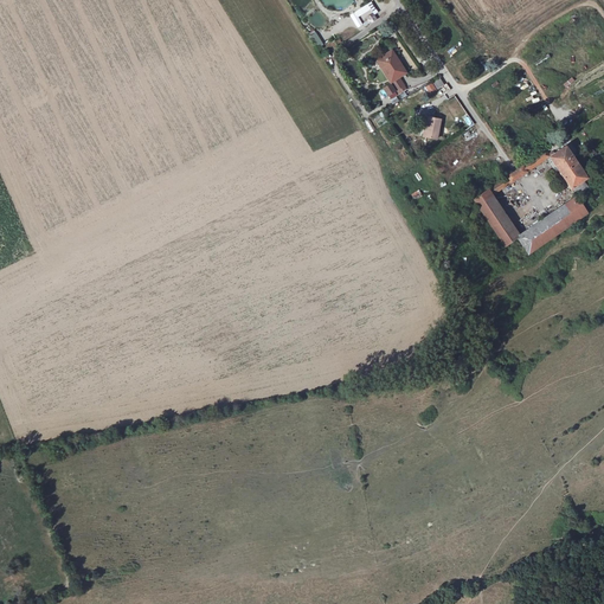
[(367,24),(379,18),(376,11),(364,18),(367,24)]
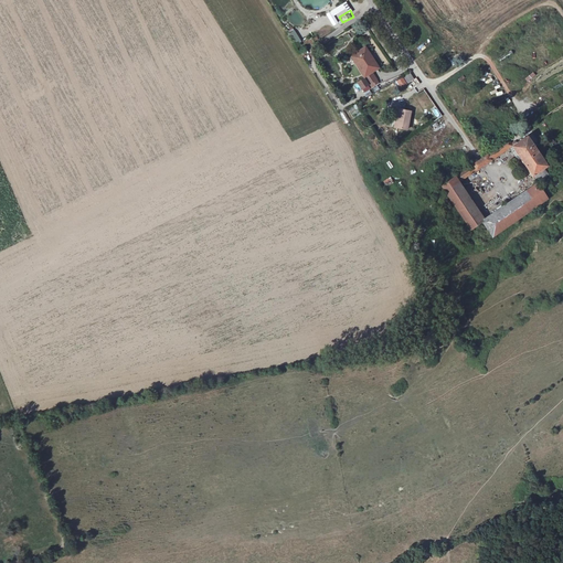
[(295,25),(290,29),(299,45),(305,42),(295,25)]
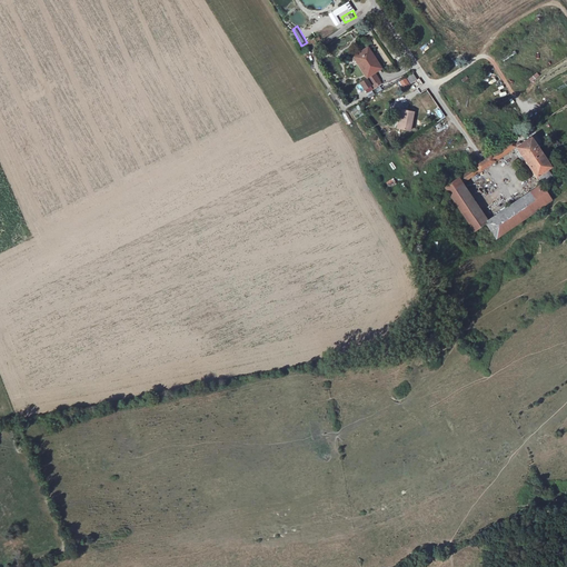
[(360,61),(369,73),(381,66),(368,47),(362,50),(366,57),(360,61)]
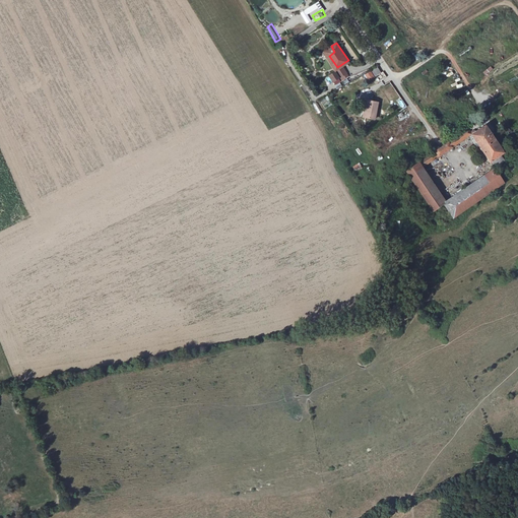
[(488,73),(495,67),(493,64),(484,70),(488,73)]
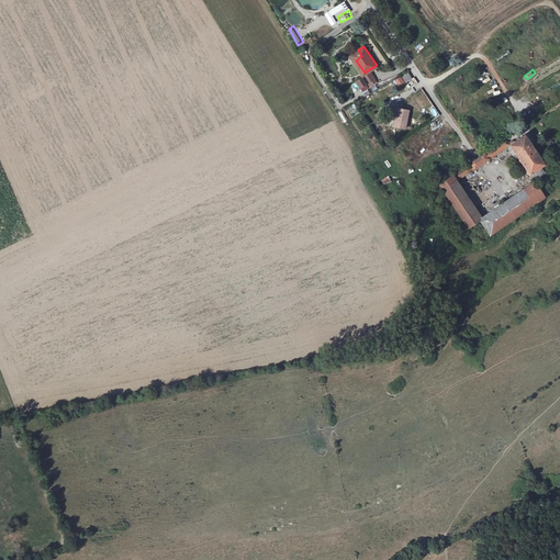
[(357,80),(364,90),(380,81),(373,70),(357,80)]
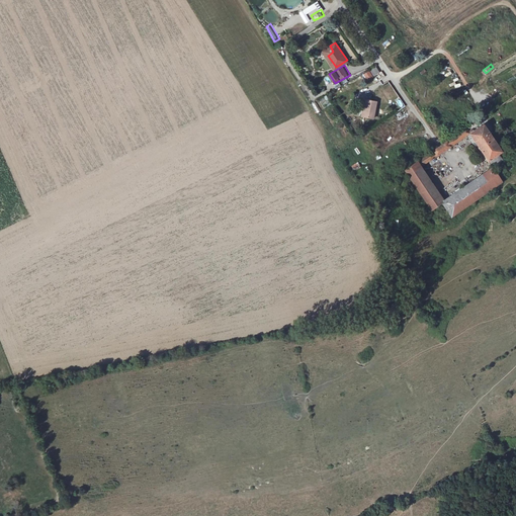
[(370,68),(373,75),(381,72),(379,65),(370,68)]
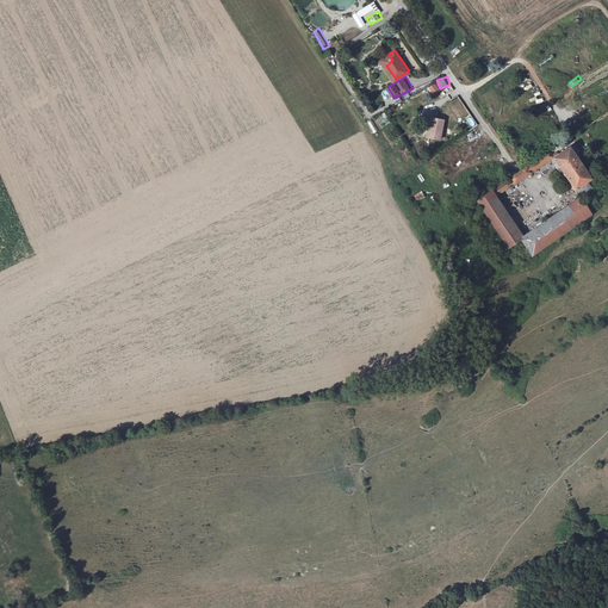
[(450,119),(435,117),(433,128),(436,129),(435,138),(446,141),(450,119)]
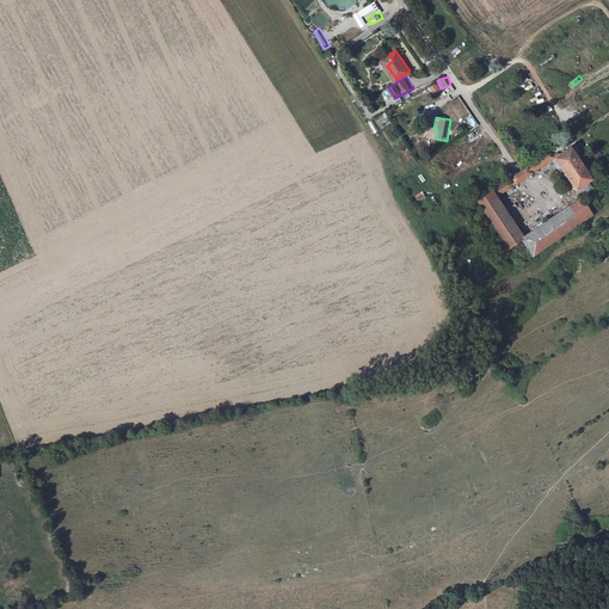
[(570,146),(554,157),(574,188),(584,182),(591,177),(570,146)]
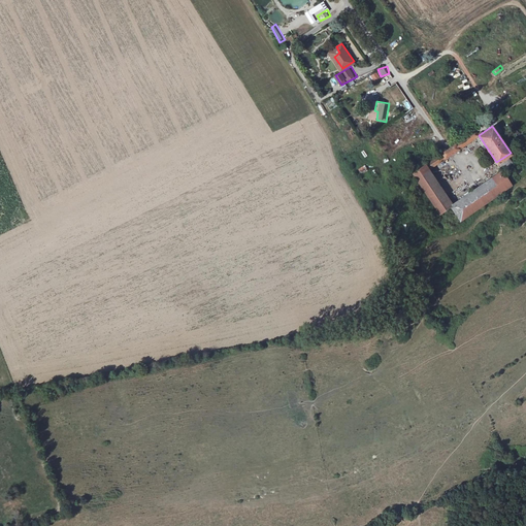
[(456,141),(452,145),(456,151),(479,135),(474,129),(456,141)]
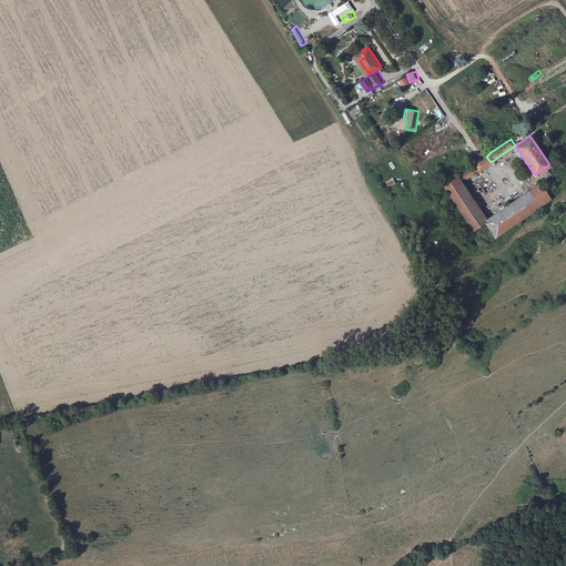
[(482,160),(479,161),(444,185),(475,230),(481,225),(491,240),(551,198),(539,184),(485,221),(460,184),(486,165),(482,160)]
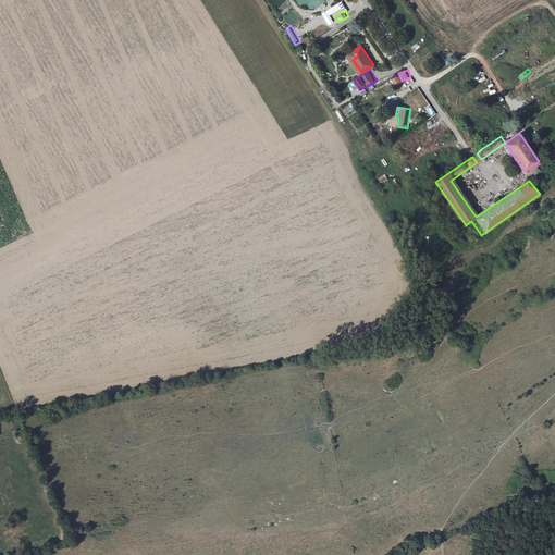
[(387,172),(380,176),(382,182),(390,179),(387,172)]
